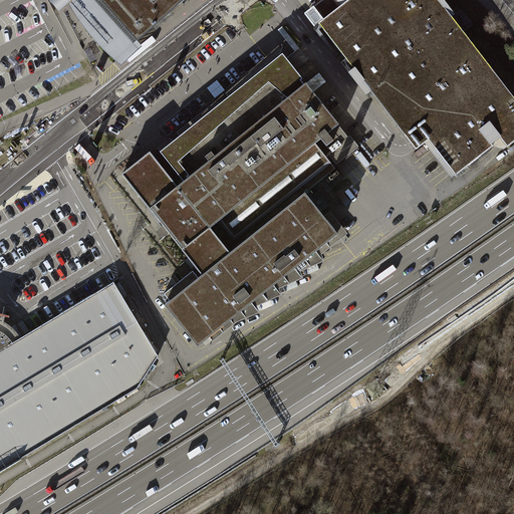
[(48,0),(59,12),(68,5),(78,19),(87,32),(97,44),(109,56),(121,66),(143,47),(138,42),(130,49),(86,0),(85,0),(48,0)]
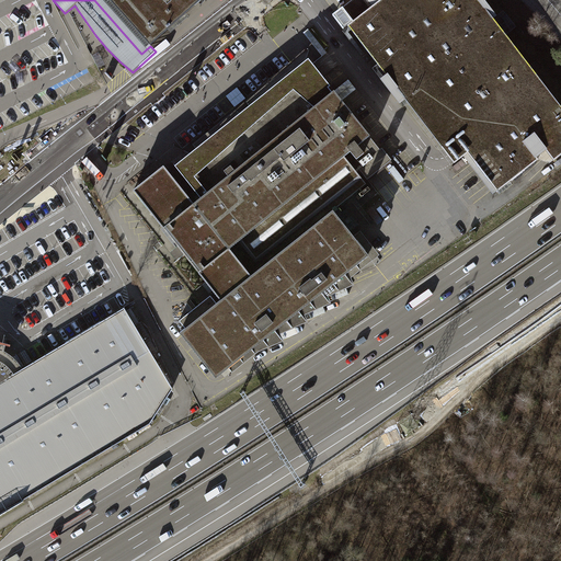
[(93,0),(94,0),(141,54),(150,46),(201,0),(93,0)]
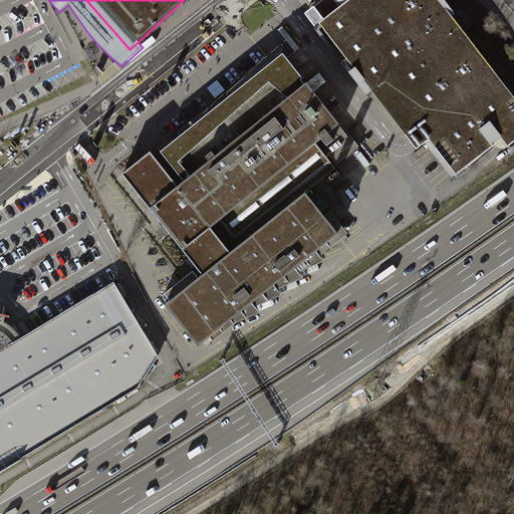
[(347,0),(319,22),(418,150),(431,140),(458,176),(504,141),(511,149),(513,147),(513,95),(441,0),(347,0)]
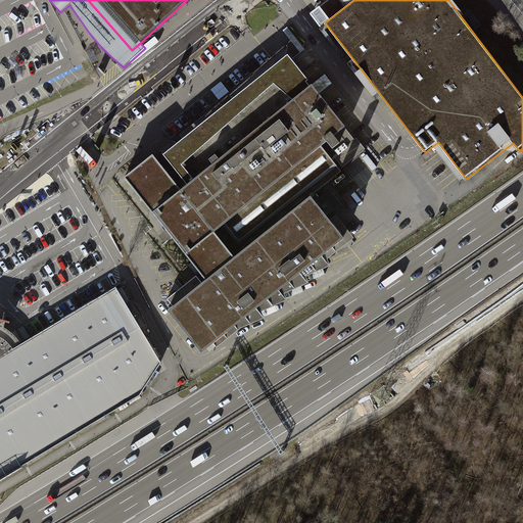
[(92,50),(86,52),(92,63),(97,60),(92,50)]
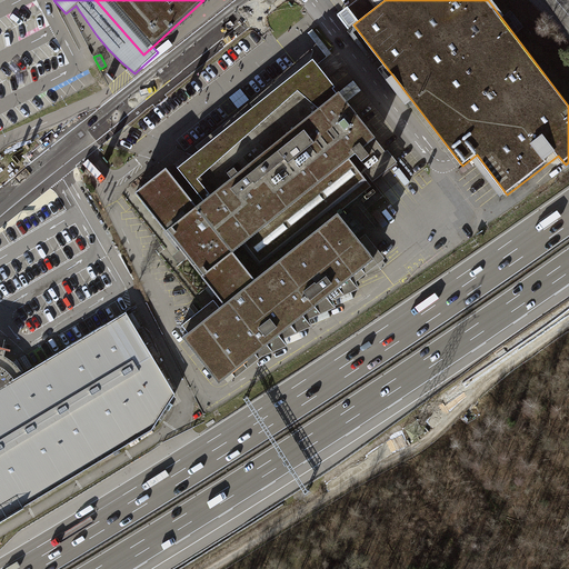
[(222,305),(181,337),(219,383),(375,259),(356,235),(365,228),(351,211),(347,215),(343,210),(372,187),(350,159),(356,153),(367,167),(363,170),(373,181),(397,162),(388,150),(386,152),(375,139),(375,138),(375,137),(376,136),(369,126),(367,128),(339,93),(337,95),(332,89),(333,88),(311,60),(307,65),(196,152),(177,167),(203,200),(195,207),(163,169),(133,192),(222,305)]
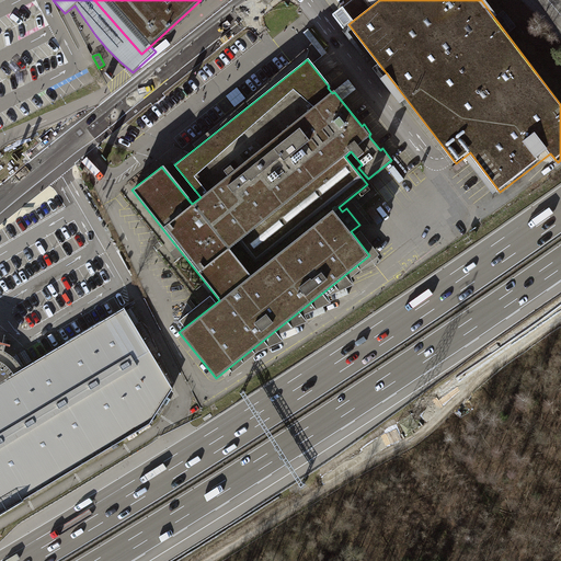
[(0,381),(0,514),(150,424),(173,388),(150,350),(126,308),(35,361),(23,368),(18,371),(14,374),(0,381)]
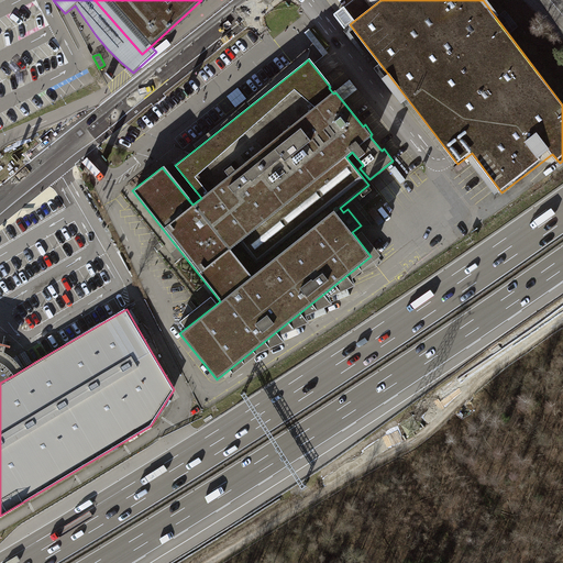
[(0,383),(14,375),(18,373),(10,364),(2,359),(4,351),(7,343),(0,341),(0,383)]
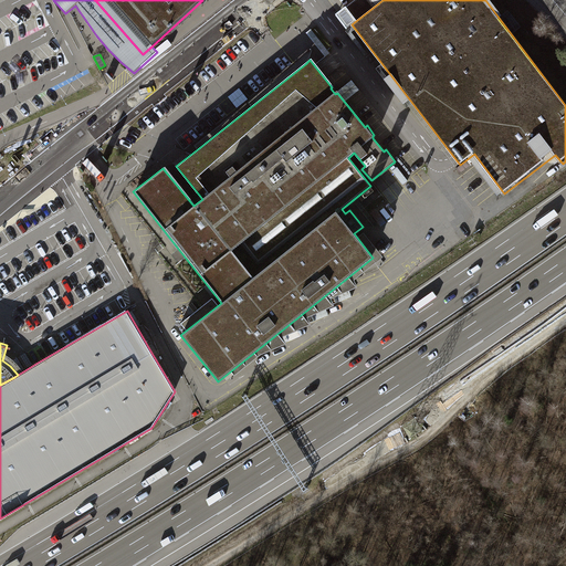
[(18,375),(23,371),(18,365),(11,358),(7,354),(4,353),(2,360),(10,366),(18,375)]
